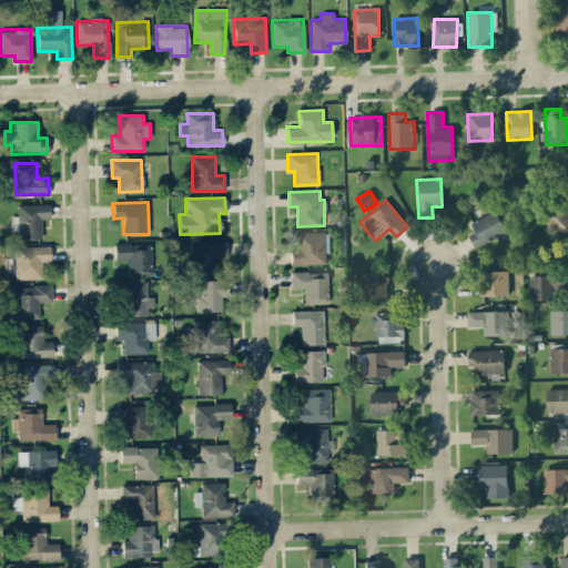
[(17,204),(18,239),(41,237),(41,219),(49,219),(49,203),(17,204)]
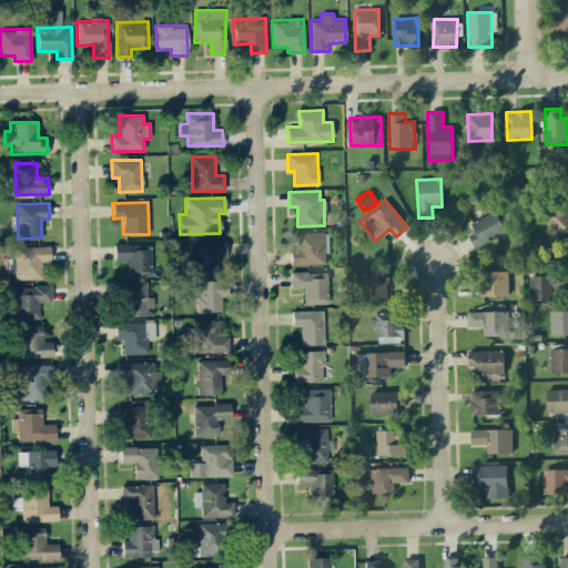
[(468,234),(474,246),(506,233),(497,211),(470,222),(474,232),(468,234)]
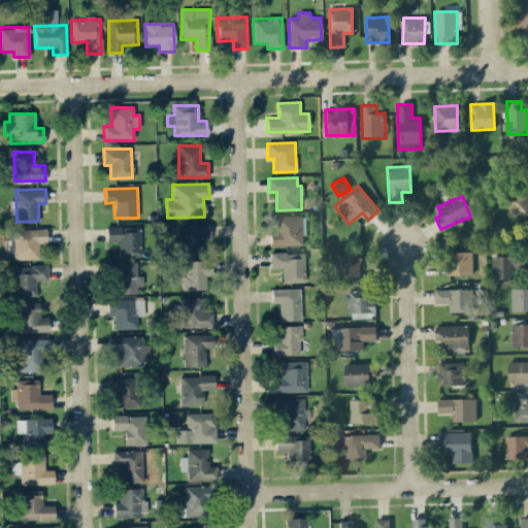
[(270,245),(303,244),(302,215),(277,216),(277,232),(269,232),(270,245)]
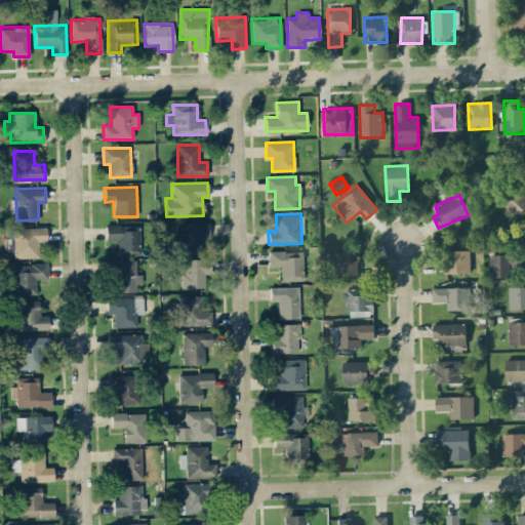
[(209,223),(175,224),(176,253),(200,252),(200,237),(209,237),(209,223)]
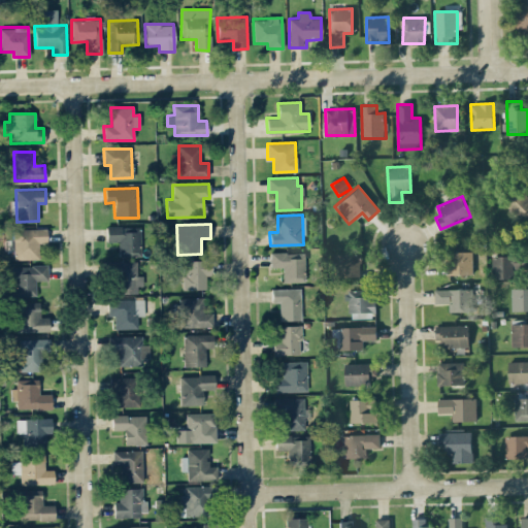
[(106,241),(119,241),(119,257),(141,256),(140,226),(106,226),(106,241)]
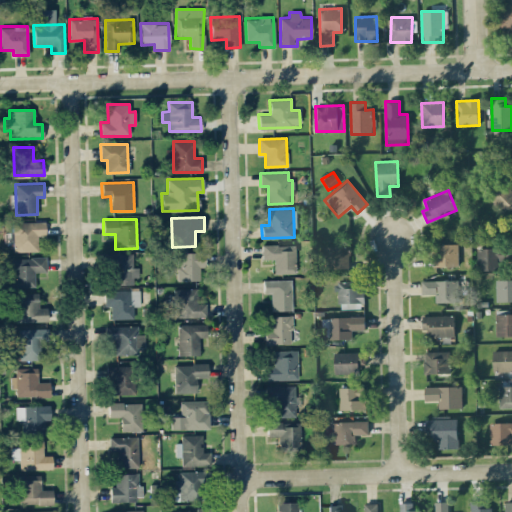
[(14,251),(38,251),(38,236),(46,236),(45,221),(13,222),(13,232),(5,232),(5,242),(14,242),(14,251)]
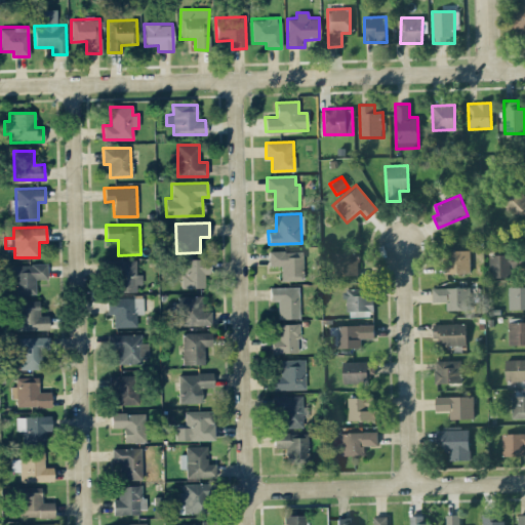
[(281,280),(303,280),(303,250),(269,251),(269,266),(281,266),(281,280)]
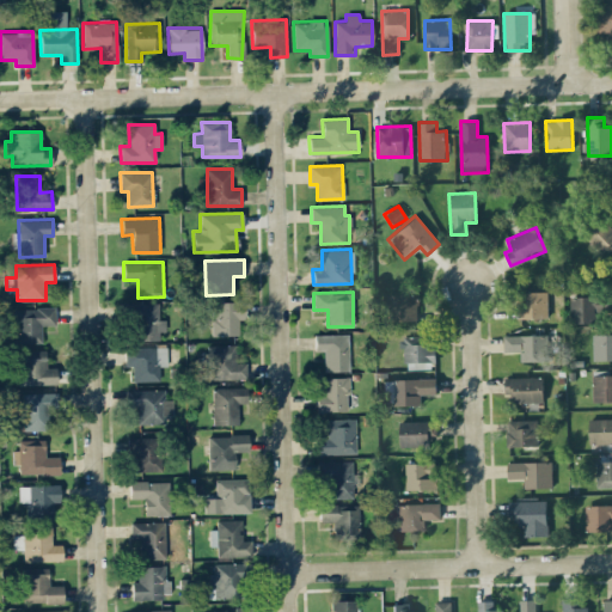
[(548,292),(520,292),(520,318),(548,318),(548,292)]
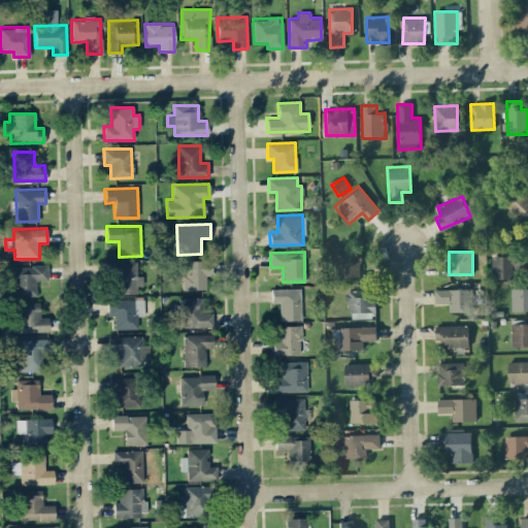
[(360,254),(334,254),(335,276),(360,275),(360,254)]
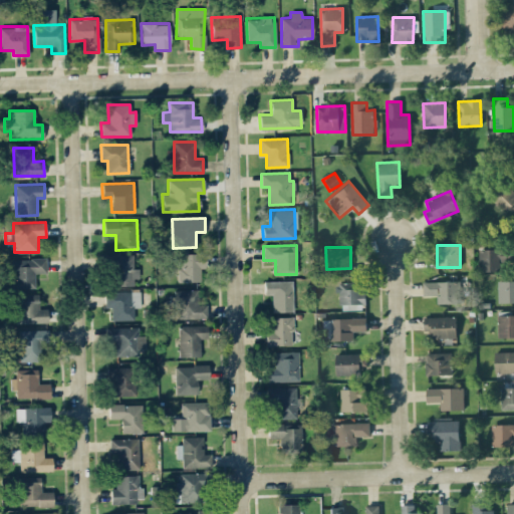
[(501,249),(479,249),(479,271),(501,271),(501,249)]
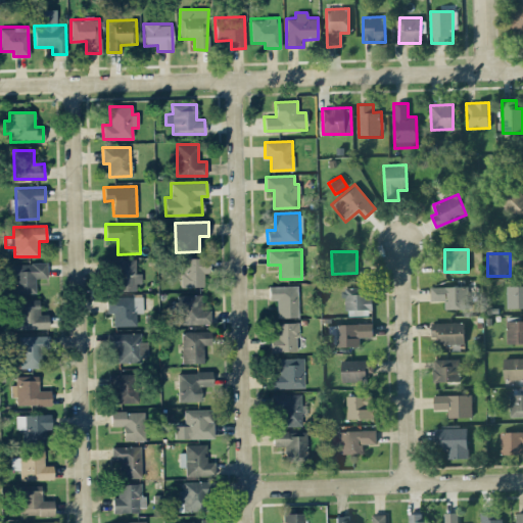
[(183,286),(203,286),(203,271),(210,271),(209,257),(182,257),(183,286)]
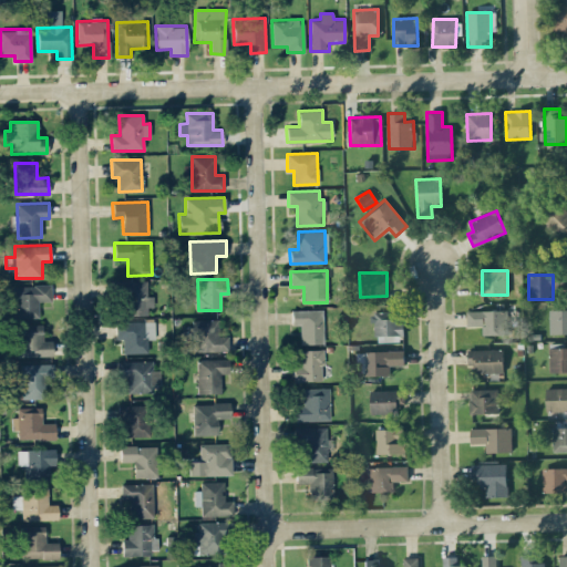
[(151,315),(151,296),(147,296),(147,280),(120,281),(121,315),(151,315)]
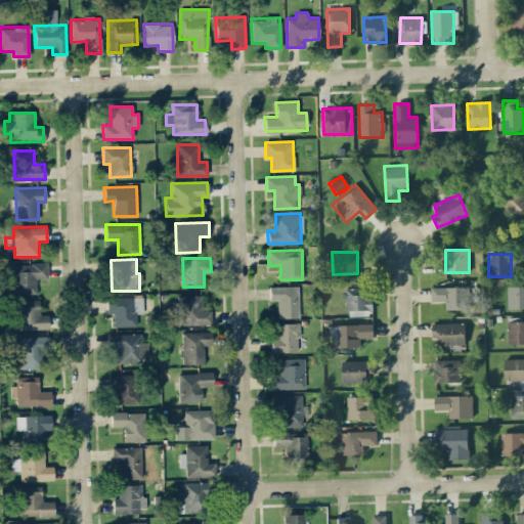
[(47,263),(14,264),(15,294),(36,293),(36,278),(47,277),(47,263)]
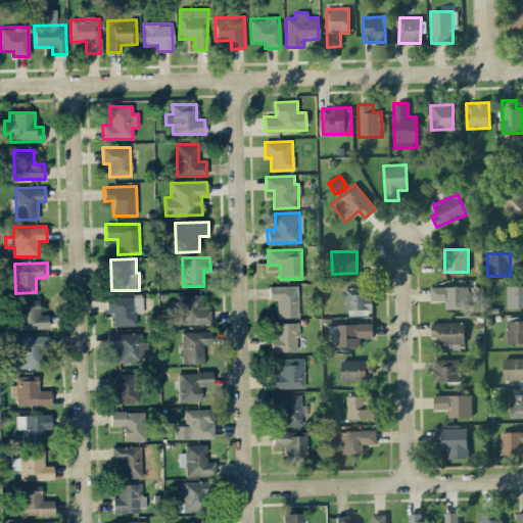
[(298,285),(269,286),(269,299),(277,299),(277,317),(298,317),(298,285)]
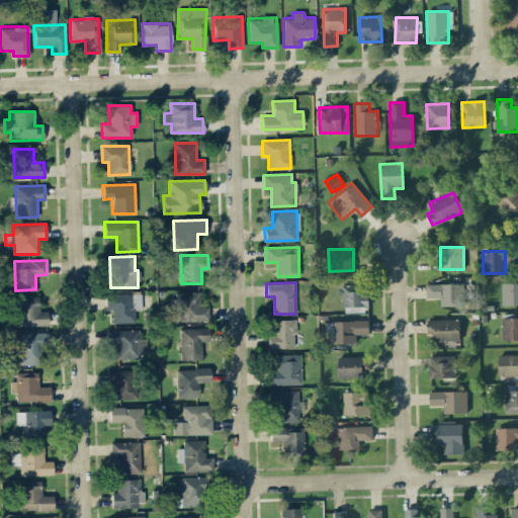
[(426,284),(427,297),(440,297),(440,307),(463,306),(463,282),(426,284)]
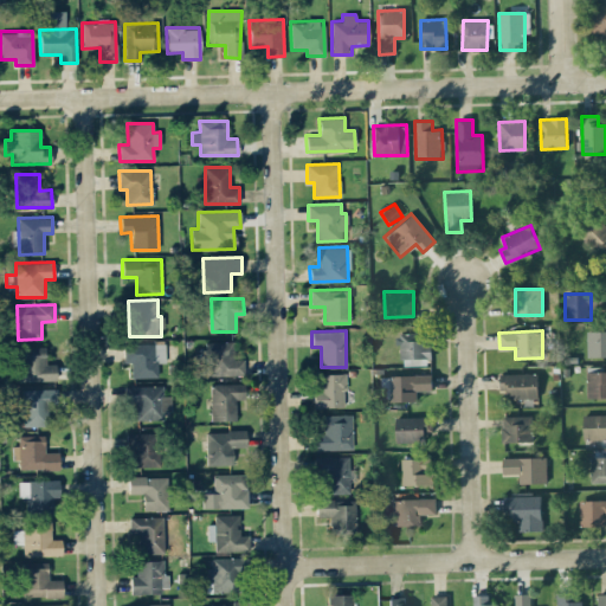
[(605,330),(587,331),(587,356),(605,356),(605,330)]
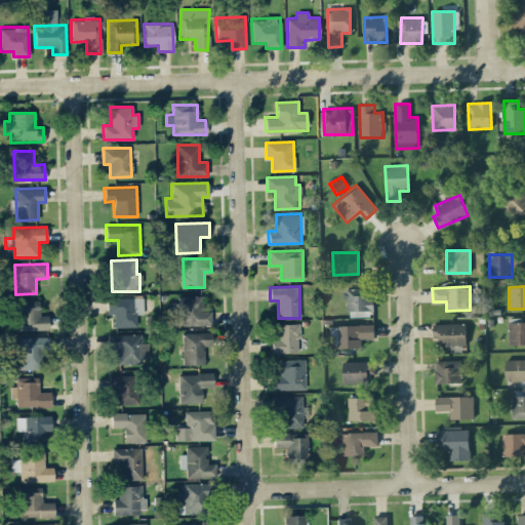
[(342,289),(342,299),(348,299),(348,317),(372,316),(372,288),(342,289)]
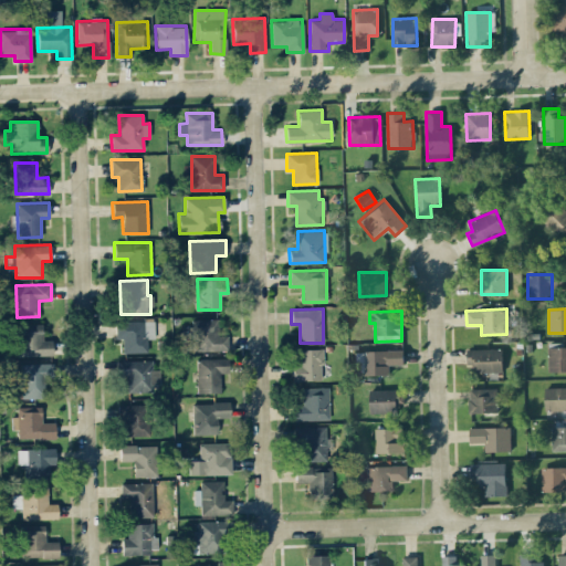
[(228,335),(218,335),(218,318),(191,318),(192,326),(184,326),(185,352),(228,350),(228,335)]
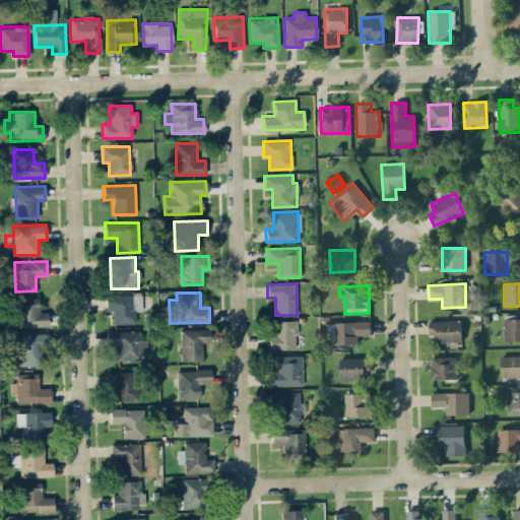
[(107,311),(113,311),(113,324),(137,323),(136,311),(142,311),(141,294),(106,295),(107,311)]
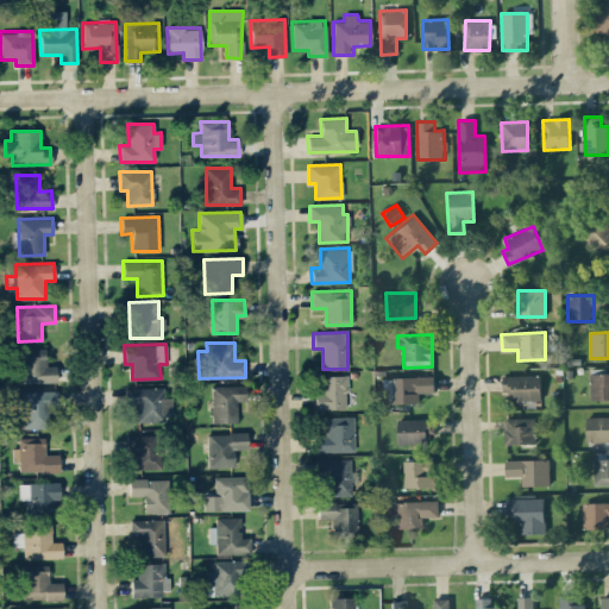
[(46,347),(18,349),(19,383),(56,382),(56,365),(46,365),(46,347)]
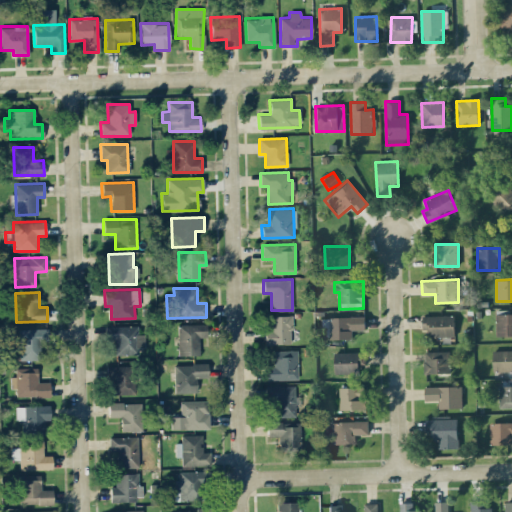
[(511,313),(495,314),(496,336),(511,335),(511,313)]
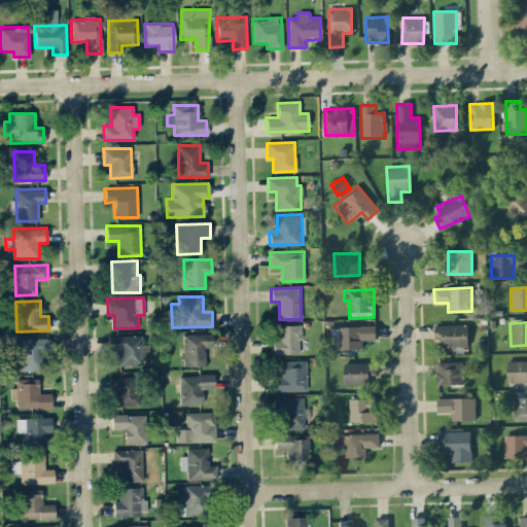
[(300,324),(278,325),(278,339),(272,339),(273,354),(301,353),(300,324)]
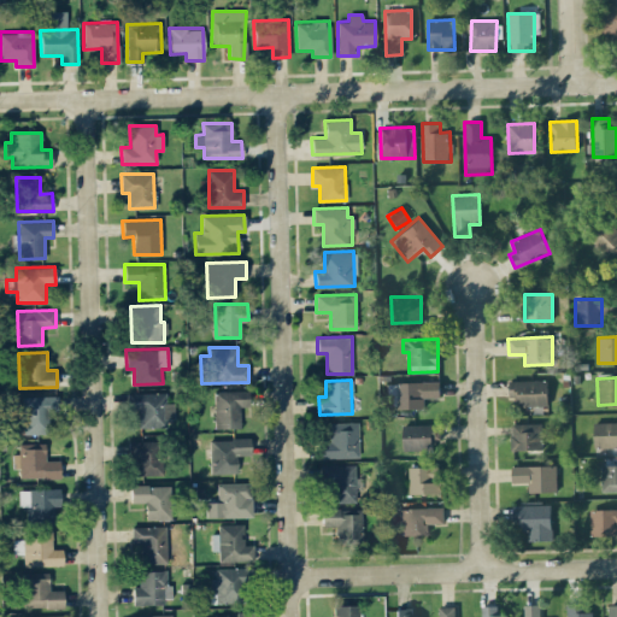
[(547,380),(509,381),(510,406),(547,405),(547,380)]
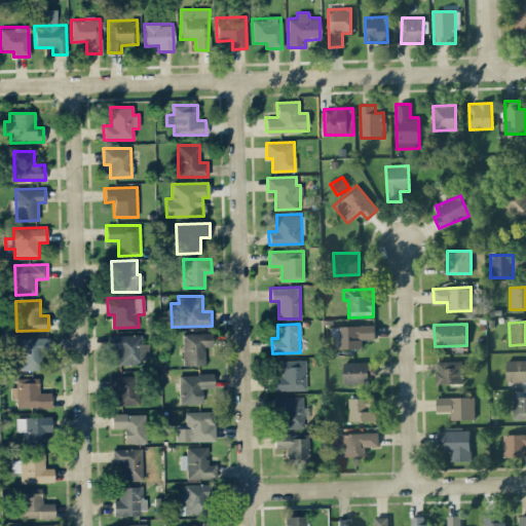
[(375,325),(331,327),(331,348),(362,347),(362,339),(375,339),(375,325)]
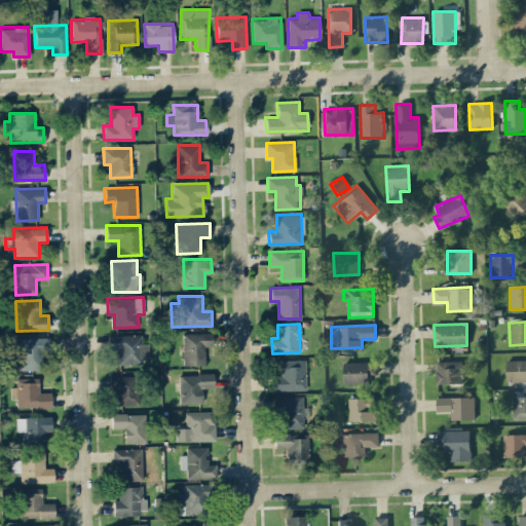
[(183,365),(205,365),(205,346),(212,346),(212,333),(183,333),(183,365)]
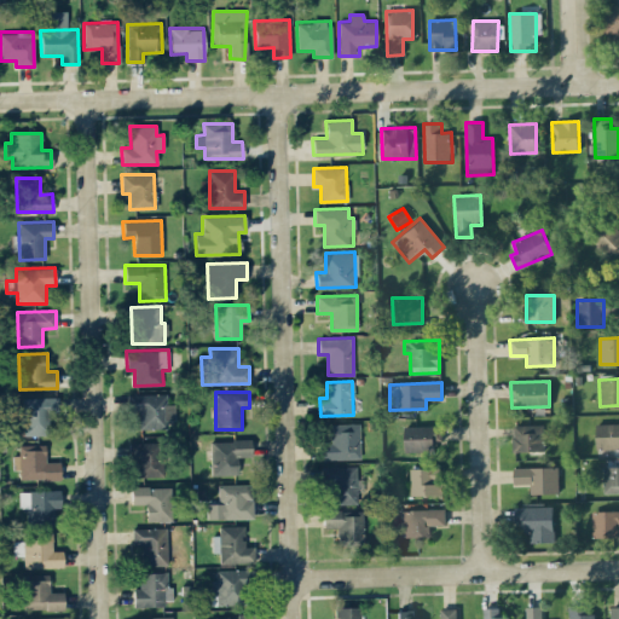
[(174,420),(174,403),(167,404),(166,393),(128,394),(128,410),(138,410),(139,429),(168,428),(167,420),(174,420)]
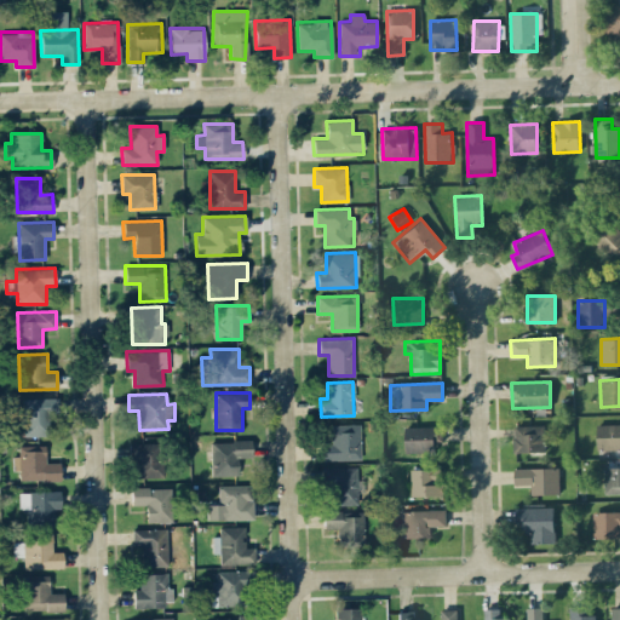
[(23,397),(24,436),(50,435),(50,417),(58,417),(58,397),(23,397)]
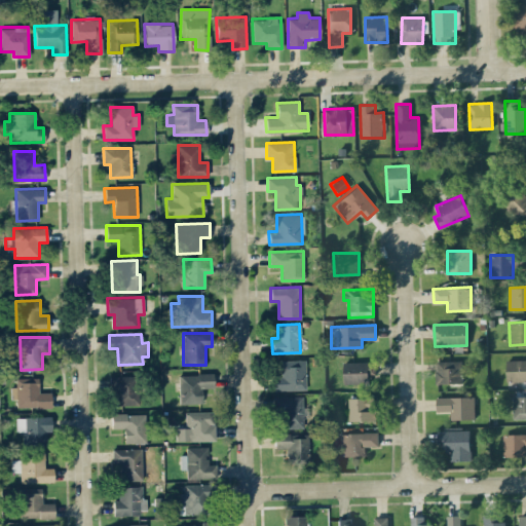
[(280,360),(280,376),(273,376),(273,390),(306,389),(305,359),(280,360)]
